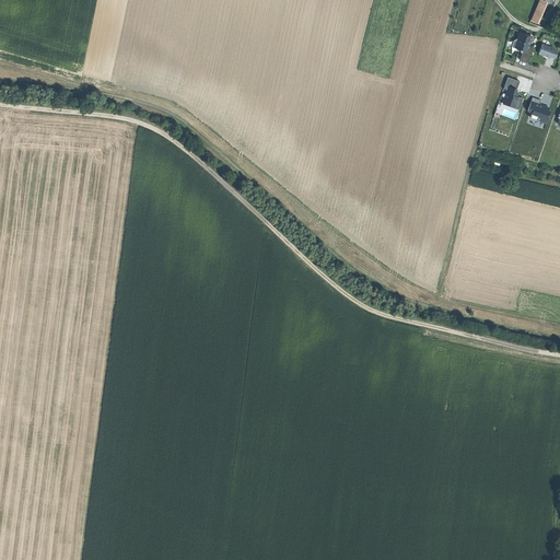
[(537,22),(546,1),(543,0),(538,0),(531,19),(537,22)]
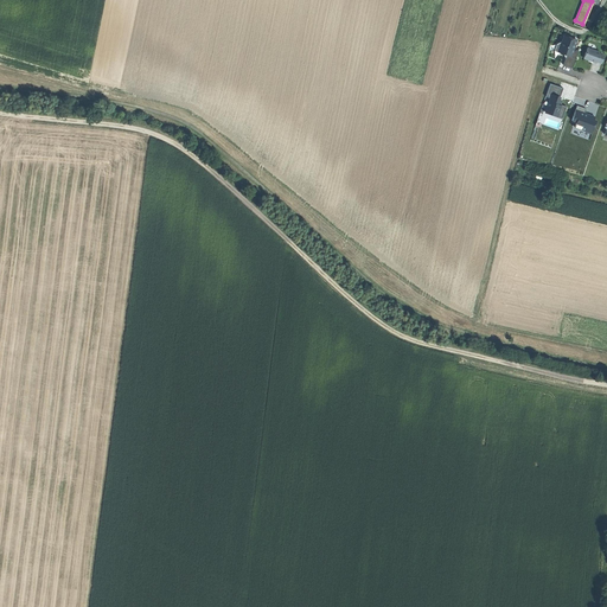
[(573,68),(579,52),(574,50),(577,39),(564,34),(562,40),(557,44),(560,49),(558,52),(567,55),(567,58),(566,58),(563,64),(573,68)]
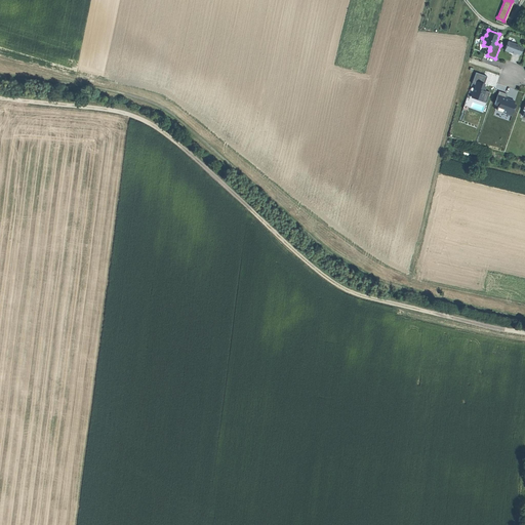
[(519,45),(509,41),(506,50),(511,52),(516,53),(516,52),(520,54),(523,48),(519,46),(519,45)]
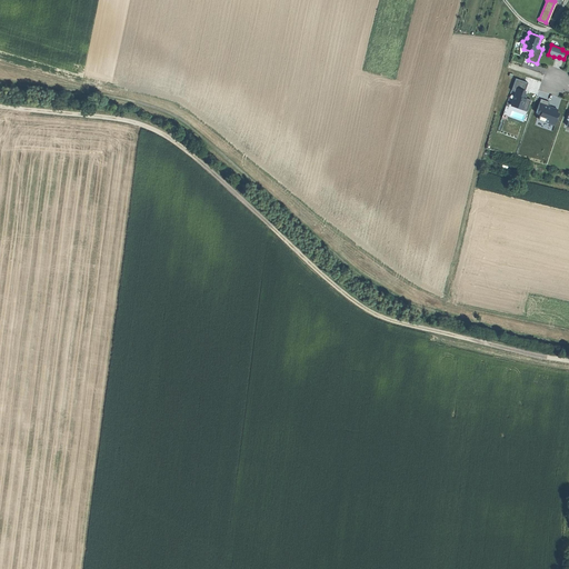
[(516,91),(512,101),(516,103),(515,107),(519,108),(527,111),(531,99),(526,98),(525,98),(522,97),(528,82),(525,81),(516,78),(511,90),(516,91)]
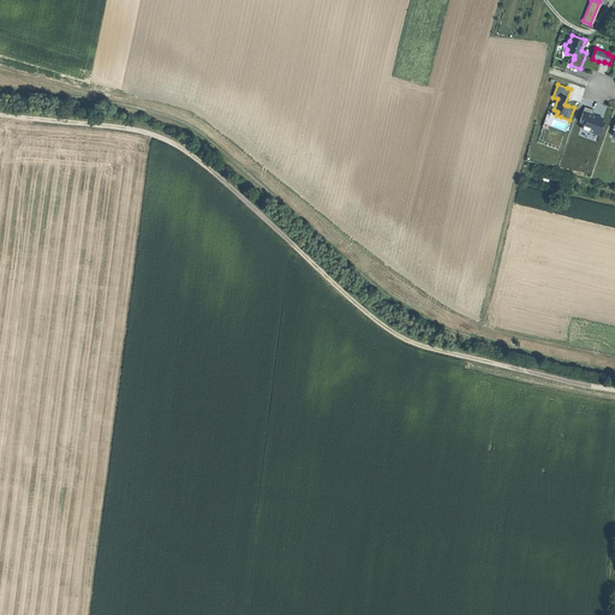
[(585,124),(583,129),(599,135),(603,123),(602,121),(603,119),(596,117),(592,114),(593,109),(585,107),(579,121),(585,124)]
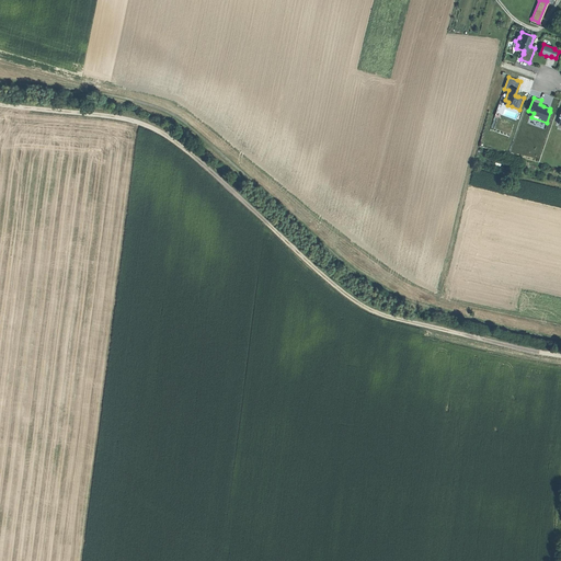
All buildings are outlined.
